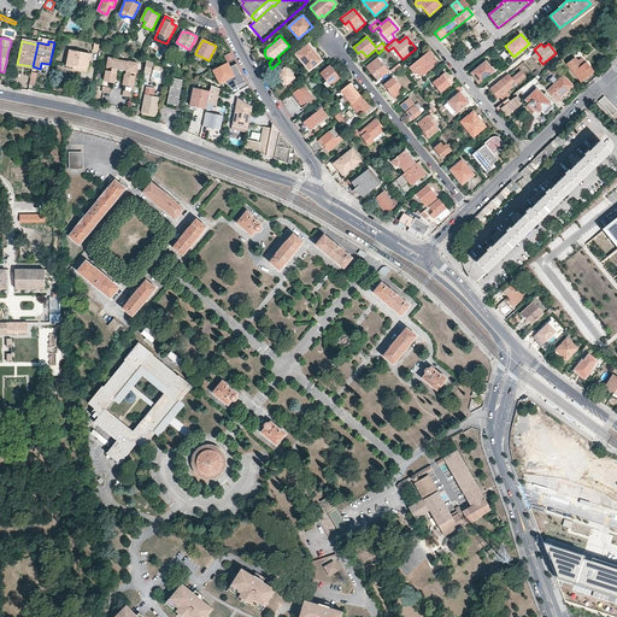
[(315,68),(317,65),(316,63),(323,57),(319,52),(317,54),(307,45),(295,54),(310,71),(315,66),(315,68)]
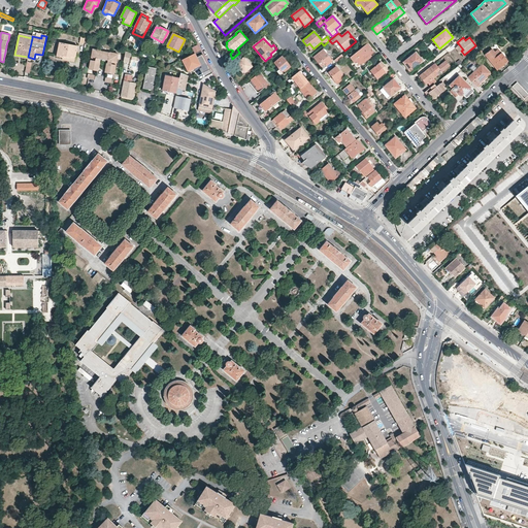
[(75,57),(77,46),(60,43),(58,56),(63,58),(63,56),(69,57),(70,56),(75,57)]
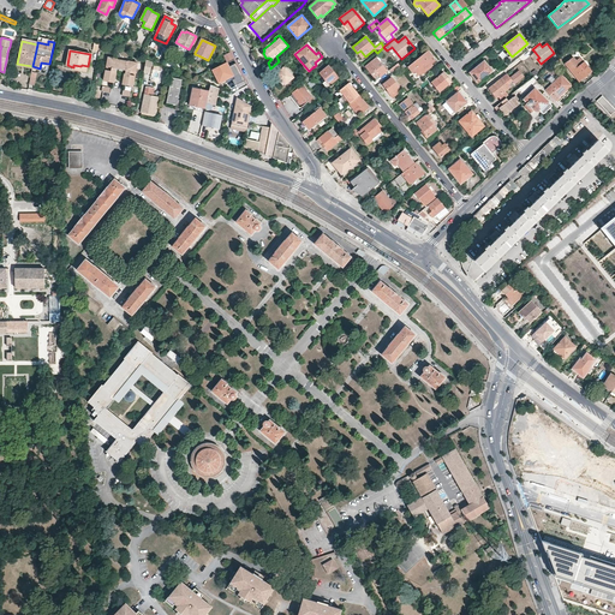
[(422,73),(433,65),(431,64),(436,61),(433,58),(433,57),(428,51),(408,67),(413,73),(415,72),(417,76),(421,73),(422,73)]
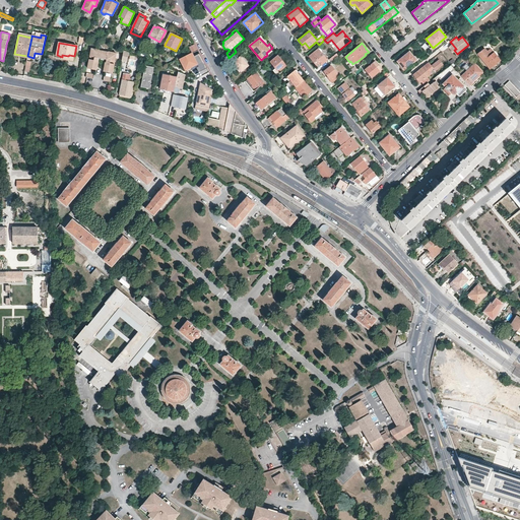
[(104,51),(100,50),(91,48),(89,56),(94,58),(94,60),(89,59),(87,68),(96,70),(99,61),(98,61),(99,58),(103,59),(104,51)]
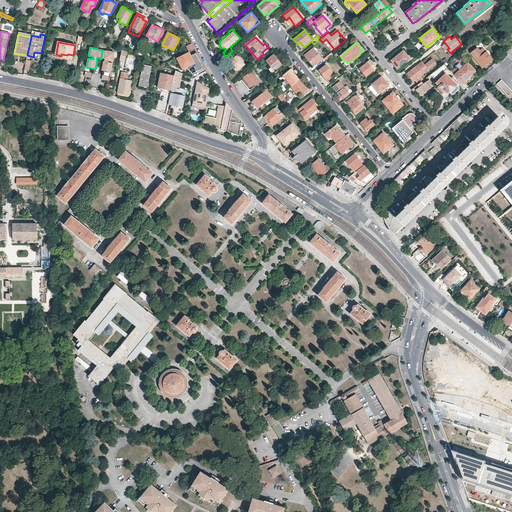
[(322,59),(316,51),(316,50),(314,47),(313,47),(303,55),(311,64),(314,62),(316,64),(322,59)]
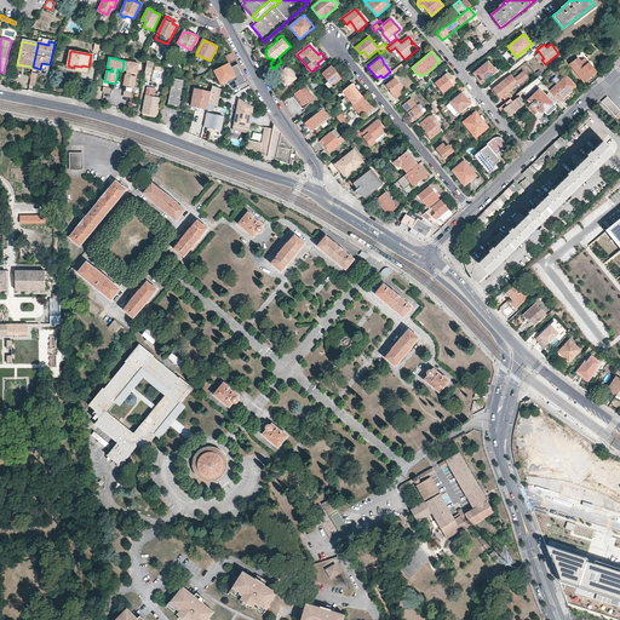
[(581,61),(578,57),(569,63),(584,81),(596,72),(585,57),(581,61)]
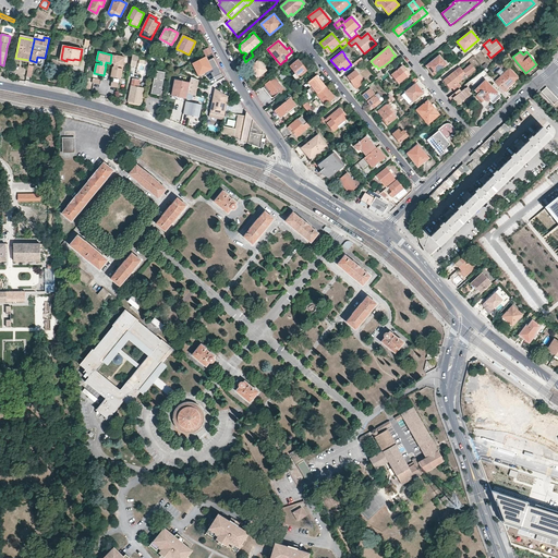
[(125,57),(117,55),(117,56),(111,55),(110,63),(114,63),(114,68),(113,67),(111,76),(121,79),(123,69),(118,69),(118,64),(124,65),(125,57)]
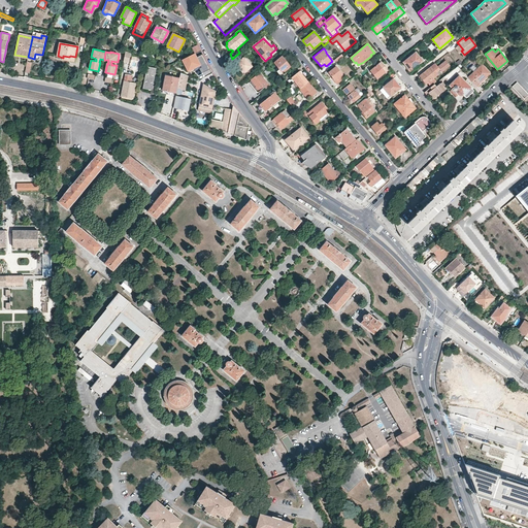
[(423,61),(416,52),(403,62),(410,71),(423,61)]
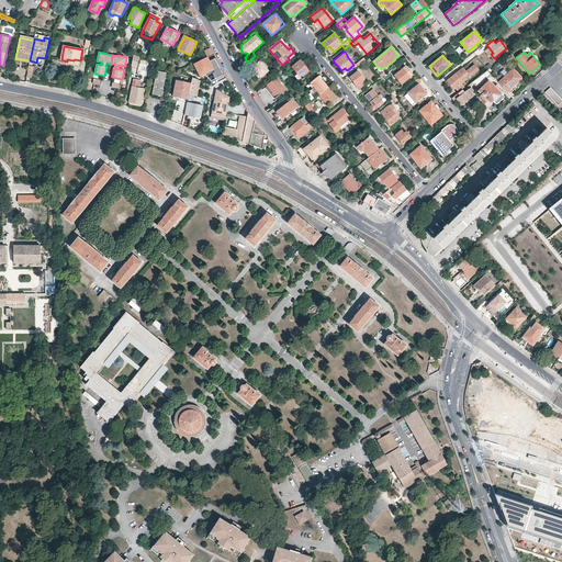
[(213,69),(206,57),(194,63),(201,78),(208,75),(206,72),(213,69)]
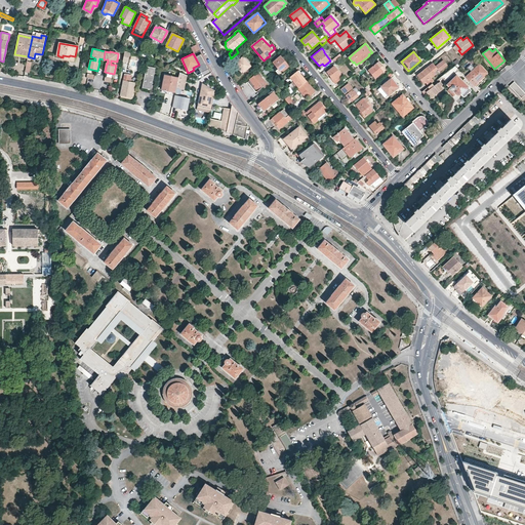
[(341,56),(339,53),(332,59),(334,63),(341,56)]
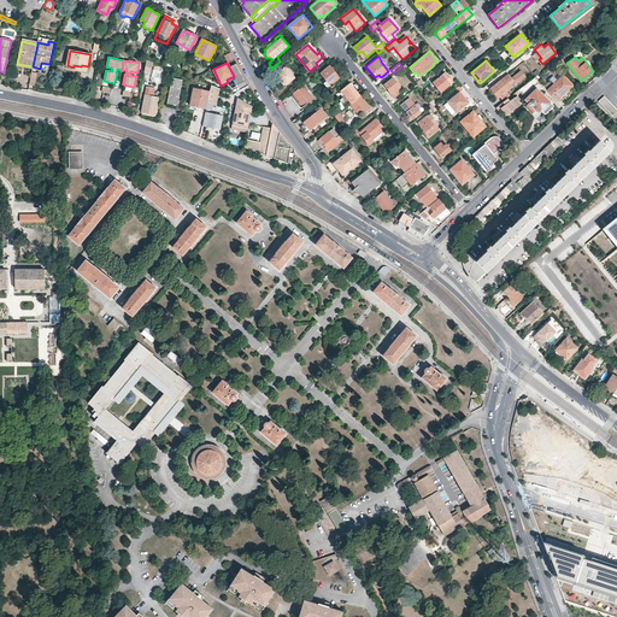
[(286,86),(295,77),(286,66),(272,77),(276,81),(280,77),(286,86)]
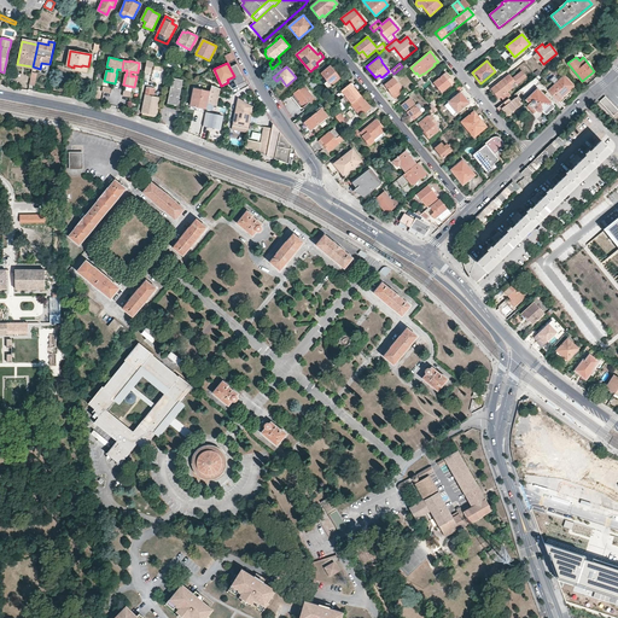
[(327,88),(340,77),(331,66),(321,74),(325,79),(321,81),(327,88)]
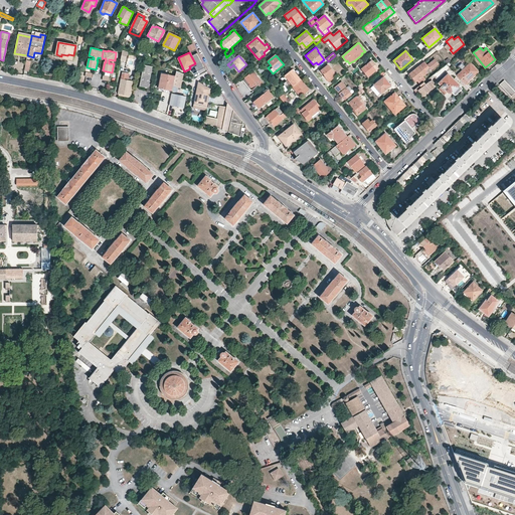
[(424,70),(426,69),(430,67),(432,70),(440,63),(436,59),(427,65),(424,61),(409,74),(412,77),(413,76),(417,81),(419,83),(425,79),(423,76),(426,73),(424,70)]
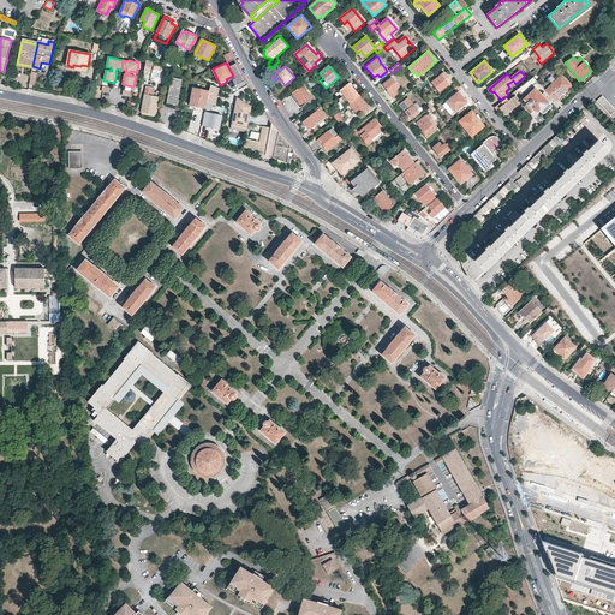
[(443,72),(431,82),(440,91),(452,82),(443,72)]
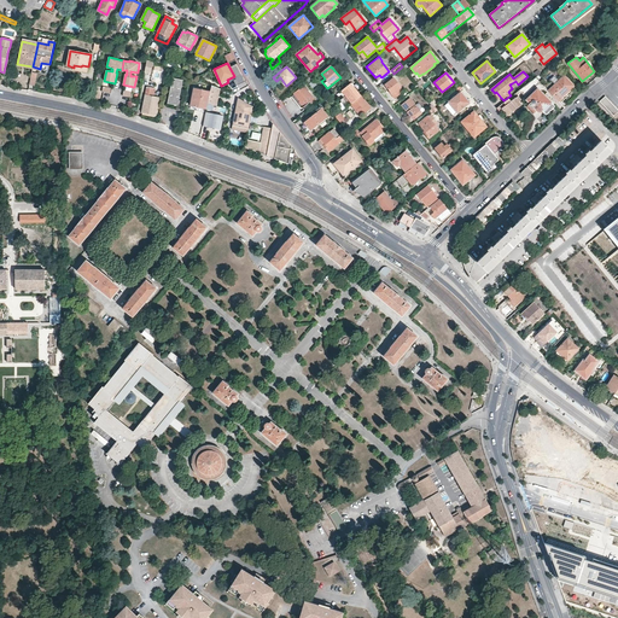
[(548,92),(559,104),(564,99),(561,98),(561,97),(573,86),(564,76),(548,91),(548,92)]
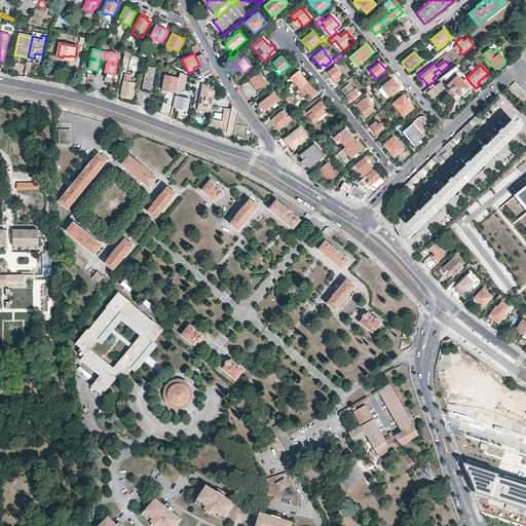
[(459,70),(455,66),(442,76),(447,81),(459,70)]
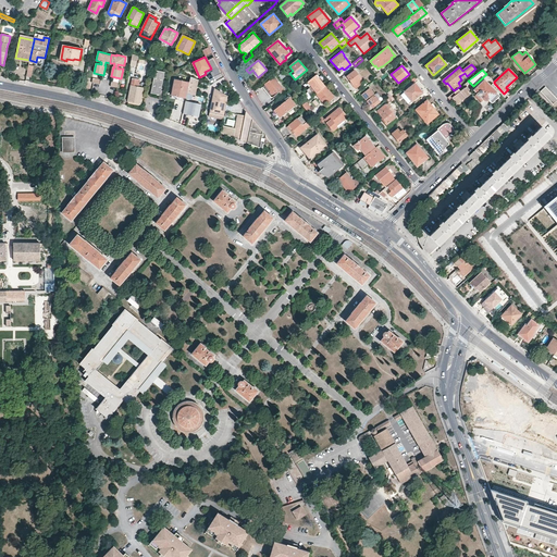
[(363,82),(354,71),(346,76),(353,84),(353,85),(356,88),(363,82)]
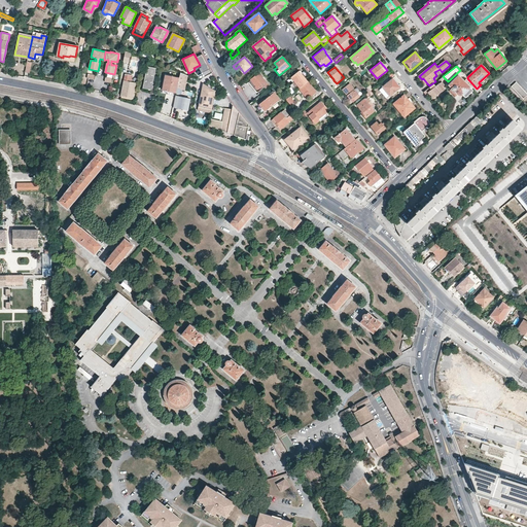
[(151,89),(155,70),(146,68),(143,86),(151,89)]
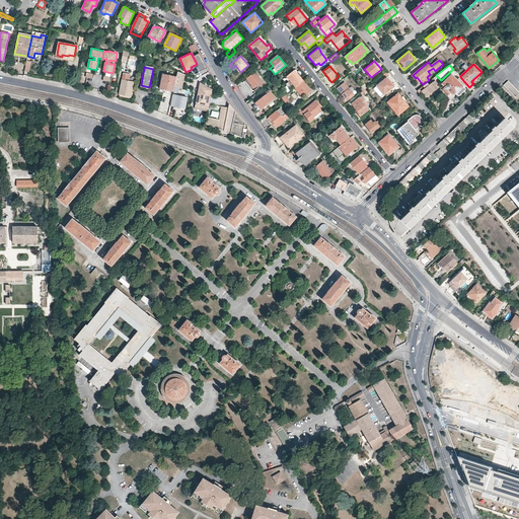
[(287,77),(295,87),(303,80),(294,70),(287,77)]
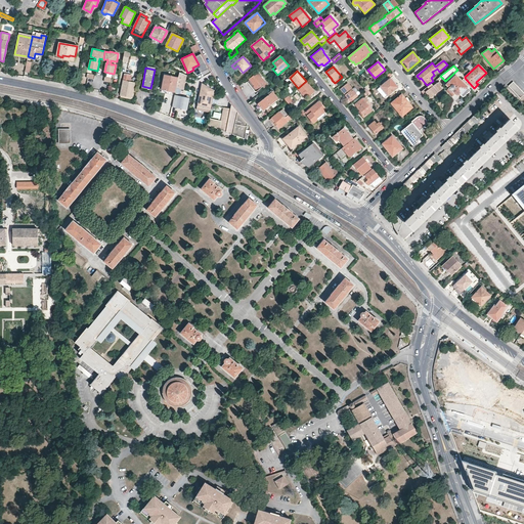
[(186,75),(179,73),(178,78),(176,88),(179,89),(181,89),(183,89),(186,75)]
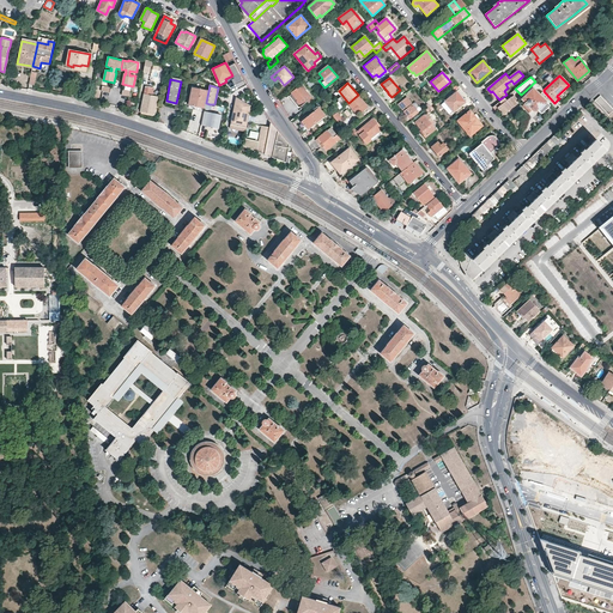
[(309,103),(313,101),(301,85),(291,92),(292,93),(291,95),(290,96),(299,108),(301,107),(302,107),(305,104),(308,102),(309,103)]
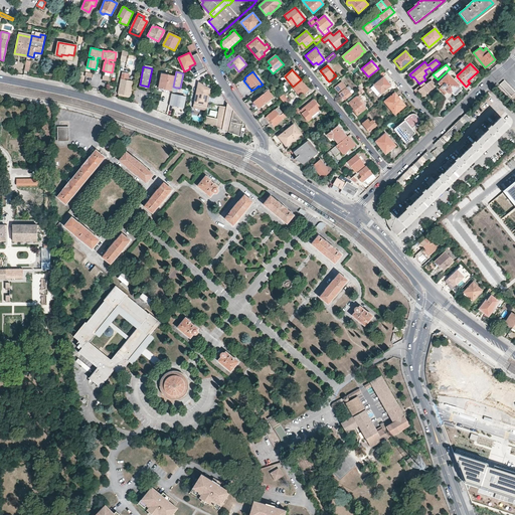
[(130,97),(133,81),(128,80),(129,76),(127,76),(128,73),(123,72),(118,94),(130,97)]
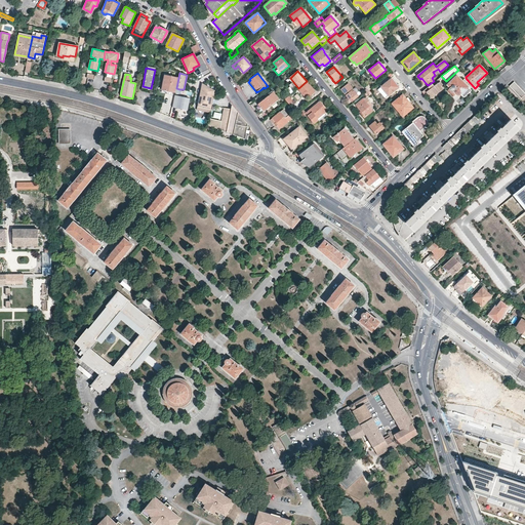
[(176,88),(178,78),(165,75),(162,90),(175,93),(175,92),(176,88)]
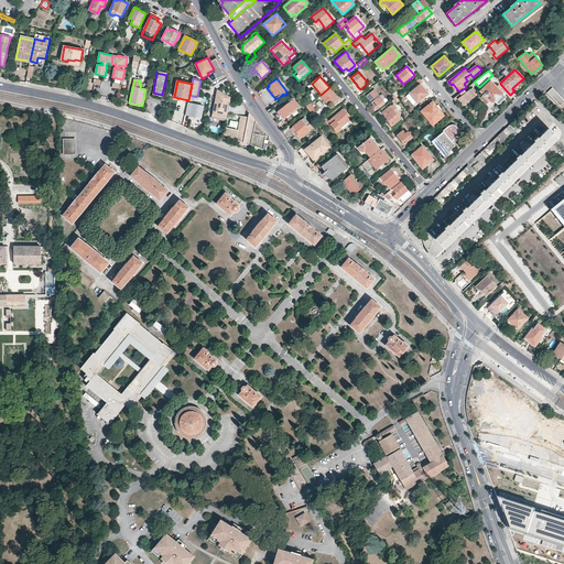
[(502,94),(490,80),(480,90),(484,94),(480,96),(484,99),(486,97),(489,100),(490,101),(492,102),(495,101),(498,105),(506,97),(502,94)]
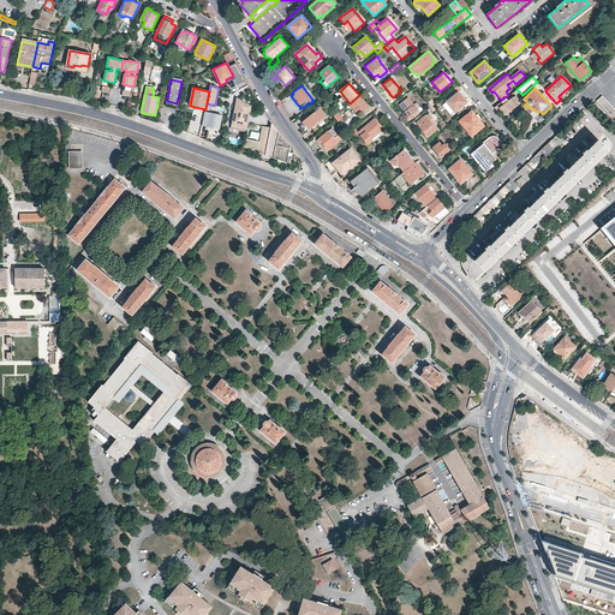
[(455,112),(467,102),(458,91),(446,101),(455,112)]
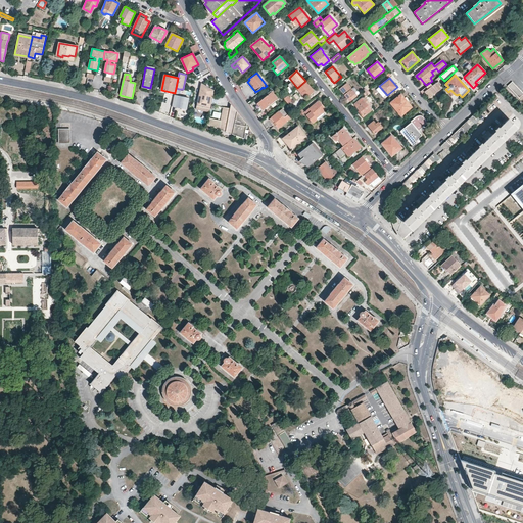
[(297,88),(296,88),(305,98),(314,91),(305,81),(297,88)]
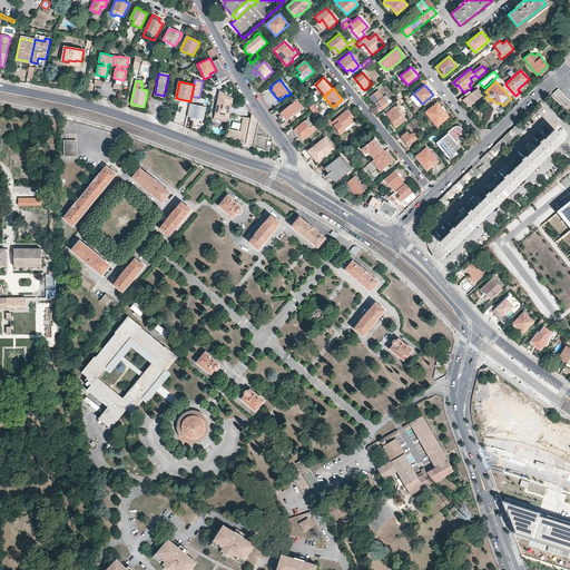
[(471,94),(469,90),(458,99),(461,104),(464,101),(468,106),(480,97),(478,95),(481,92),(478,88),(477,89),(471,94)]
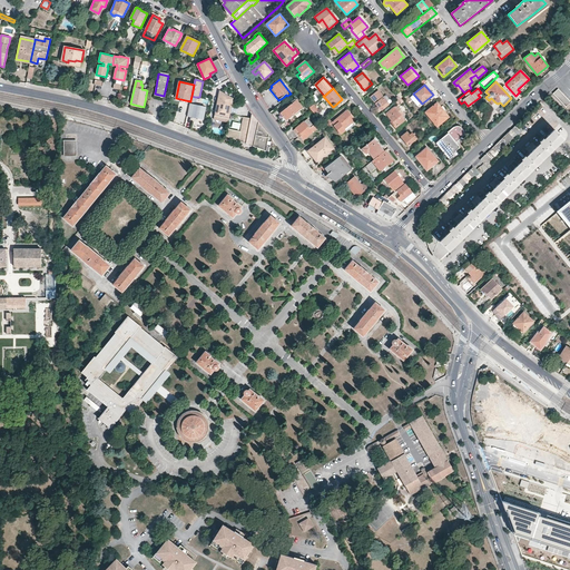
[(569,100),(559,89),(553,94),(566,107),(569,102),(569,100)]
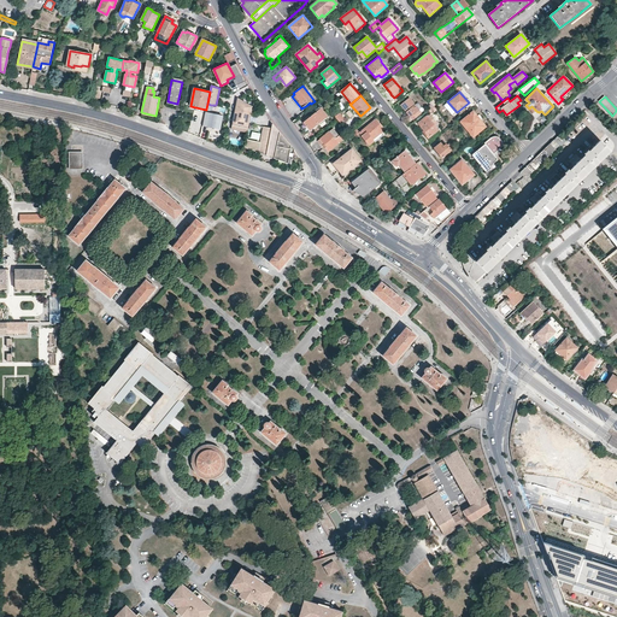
[(421,113),(409,98),(400,105),(410,117),(413,116),(415,118),(421,113)]
